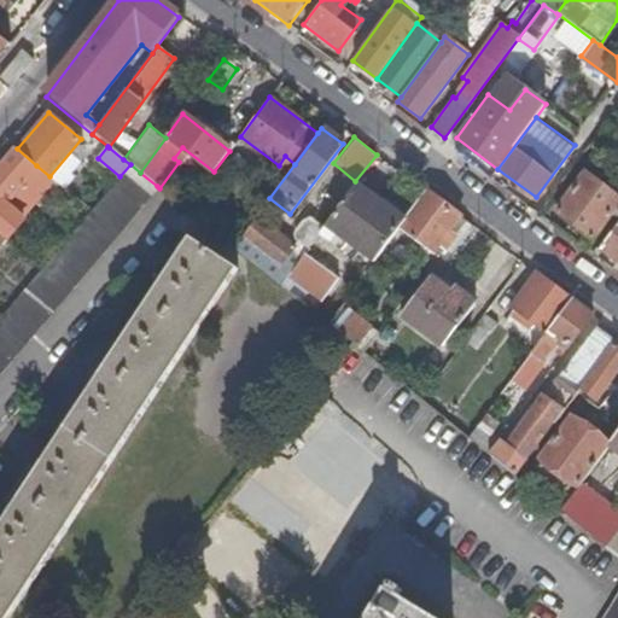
[(36,165),(17,149),(0,169),(0,234),(3,238),(19,217),(5,204),(36,165)]
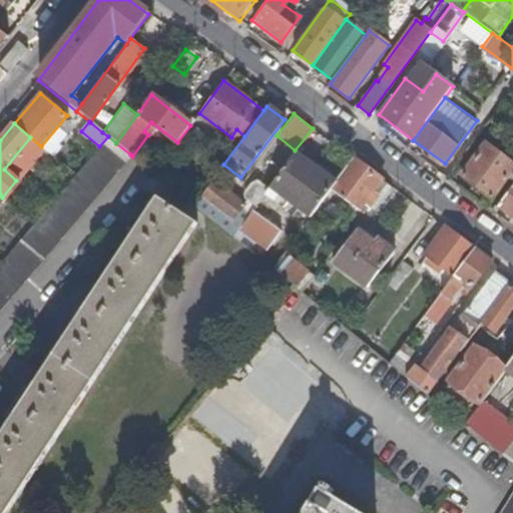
[(0,309),(130,154),(116,143),(108,136),(99,146),(75,175),(34,223),(2,262),(0,263),(0,309)]
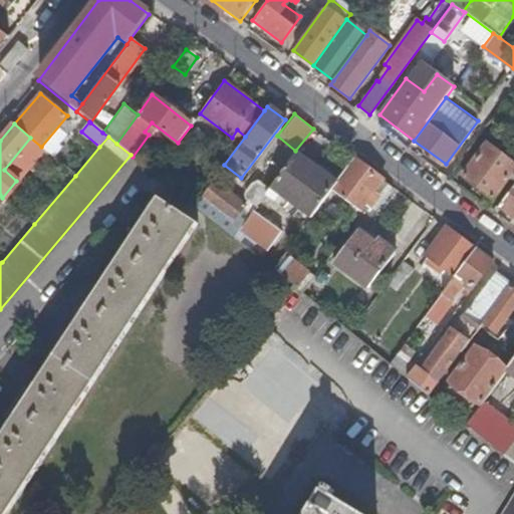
[(463,177),(494,200),(513,175),(513,173),(513,165),(487,145),(463,177)]
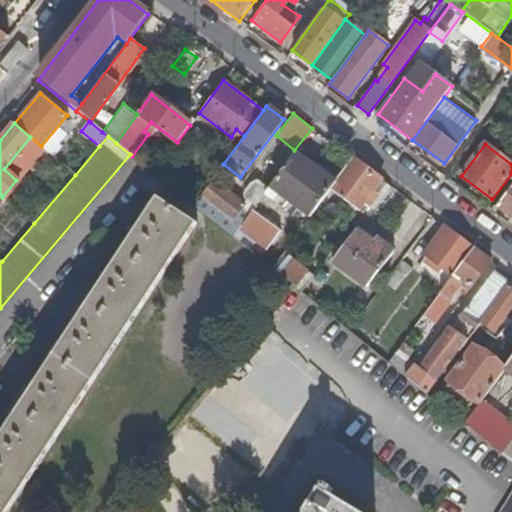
[(270,186),(310,216),(329,189),(334,183),(294,153),(270,186)]
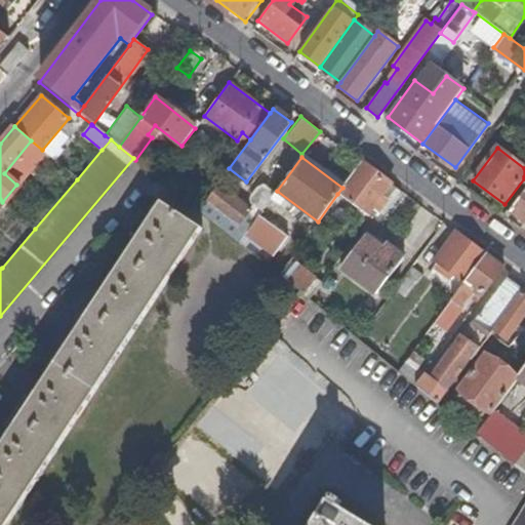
[(380,198),(391,184),(361,162),(342,188),(337,194),(367,215),(370,210),(376,214),(386,201),(380,198)]
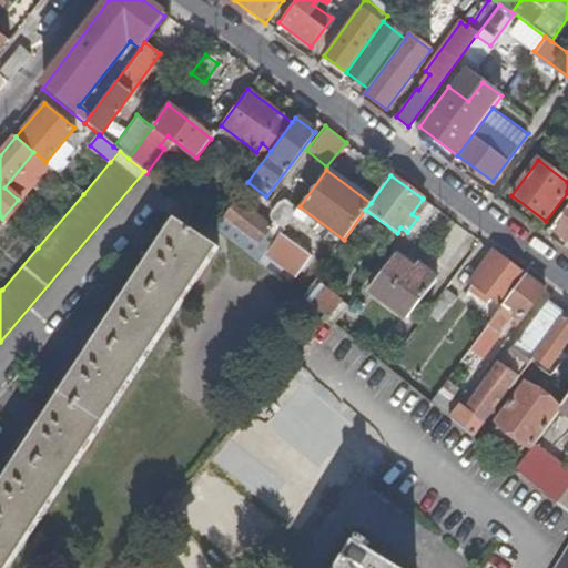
[(567,191),(567,193),(567,194),(567,206),(551,230),(548,227),(544,234),(551,240),(556,233),(567,241),(567,239),(567,191)]
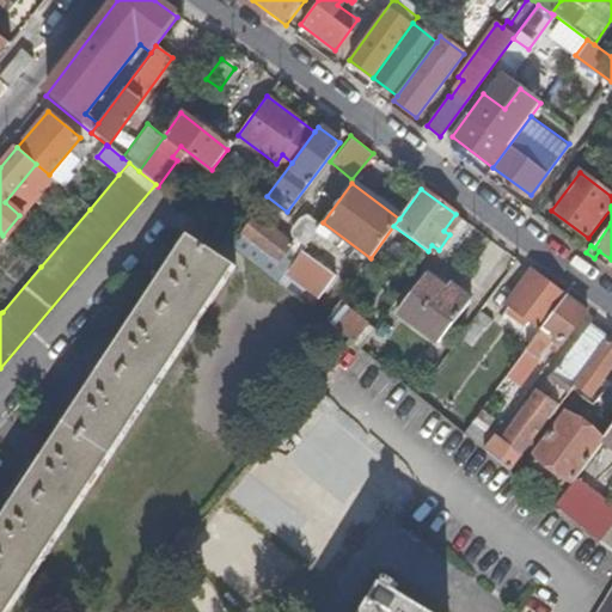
[(274,228),(255,213),(231,245),(265,273),(277,282),(300,251),(320,225),(308,216),(304,222),(299,219),(289,231),(279,224),(274,228)]
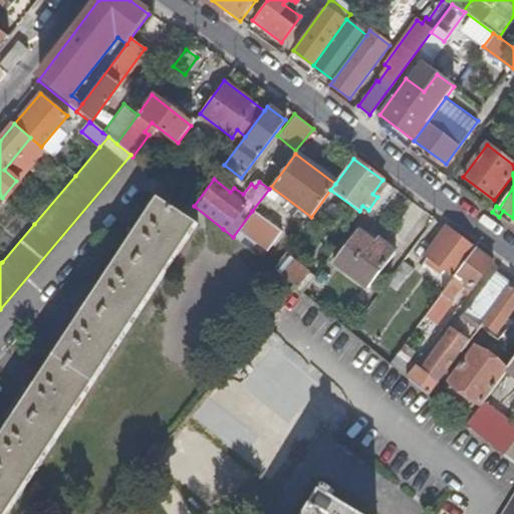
[(0,513),(7,513),(199,222),(159,196),(145,217),(137,212),(127,225),(137,230),(110,269),(102,264),(93,277),(102,282),(76,321),(68,316),(59,329),(68,335),(42,374),(33,369),(25,382),(33,389),(8,427),(0,422),(0,513)]
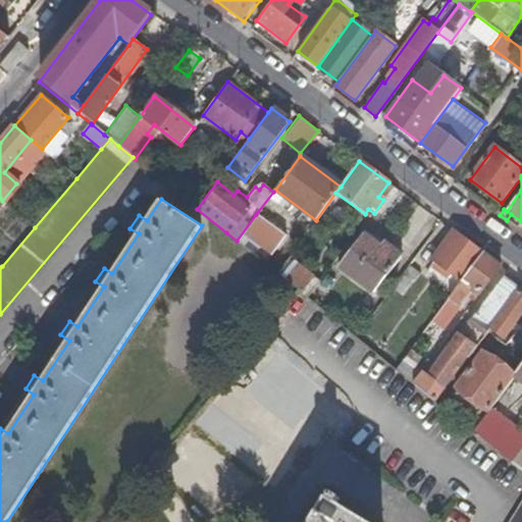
[(283,235),(256,214),(237,241),(263,262),(283,235)]
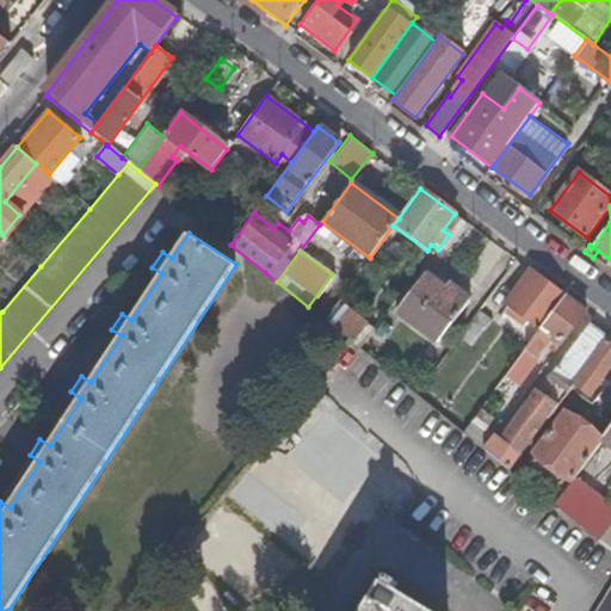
[(500,315),(532,339),(563,296),(532,272),(500,315)]
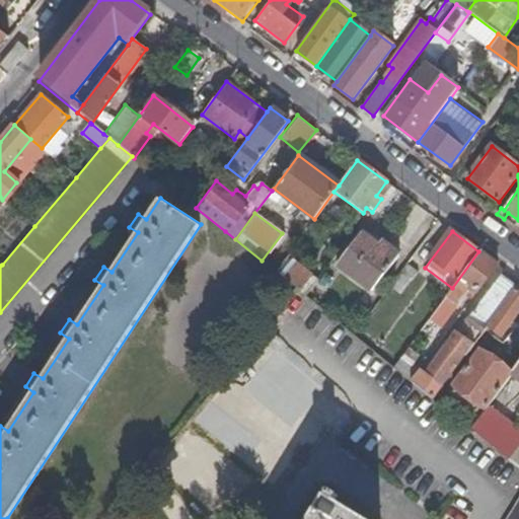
[(361,232),(337,265),(372,291),(399,253),(388,245),(384,249),(361,232)]
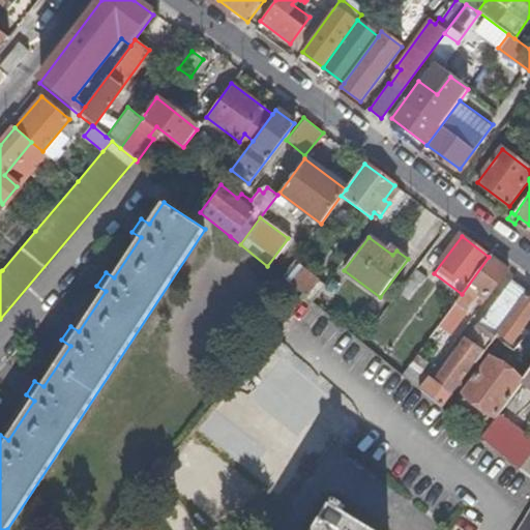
[(487,298),(507,270),(489,257),(462,294),(438,325),(450,334),(462,318),(454,313),(460,305),(466,310),(478,292),(487,298)]
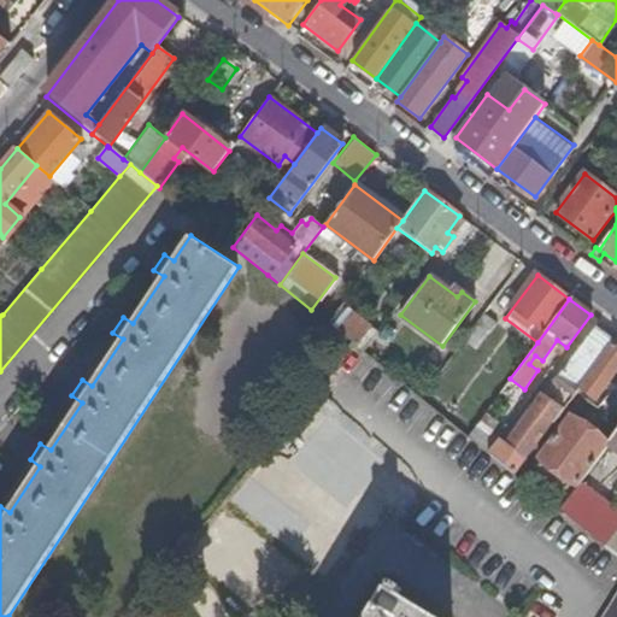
[(374,331),(340,305),(327,323),(351,341),(360,350),(374,331)]
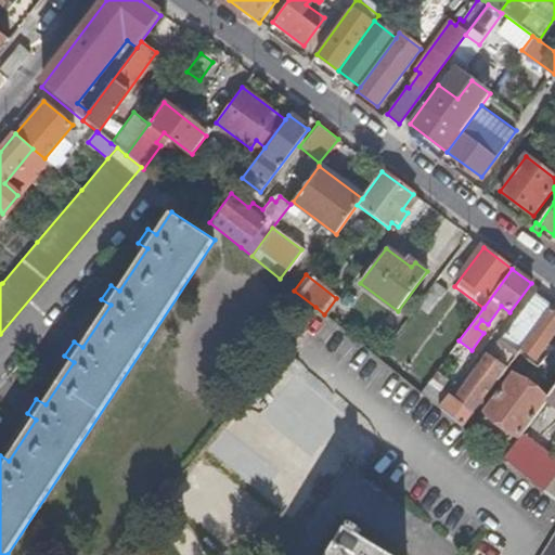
[(449,288),(437,279),(417,305),(429,314),(449,288)]
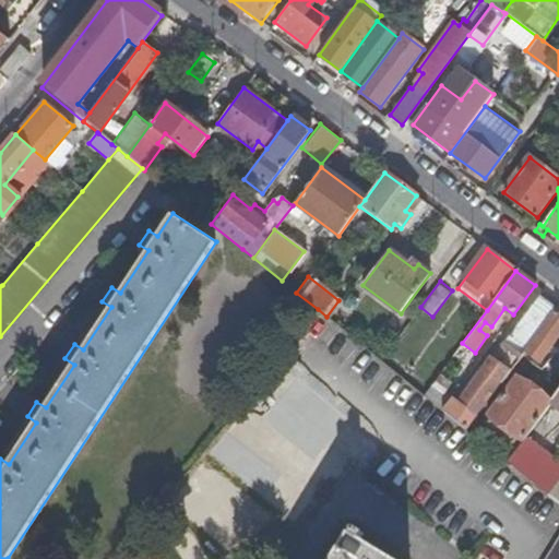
[(460,404),(455,400),(452,397),(449,401),(442,409),(460,424),(466,429),(476,416),(524,352),(555,311),(556,310),(538,298),(514,330),(490,359),(460,404)]
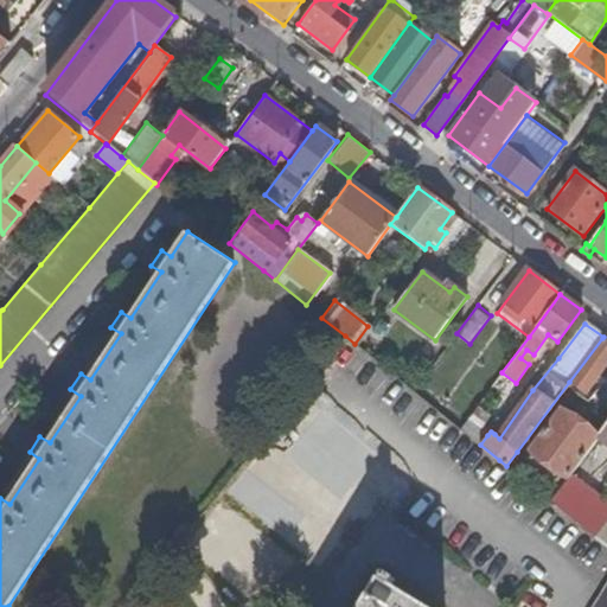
[(606,362),(606,342),(602,338),(569,382),(585,394),(606,362)]
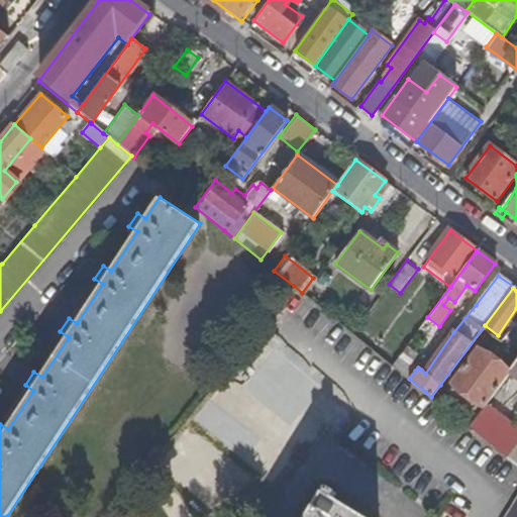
[(451,383),(484,407),(485,405),(509,373),(510,371),(479,346),(451,383)]
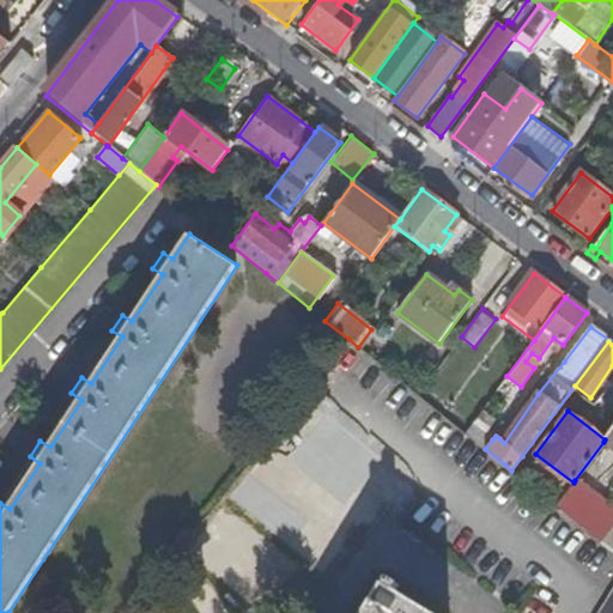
[(472,423),(483,431),(491,419),(480,412),(472,423)]
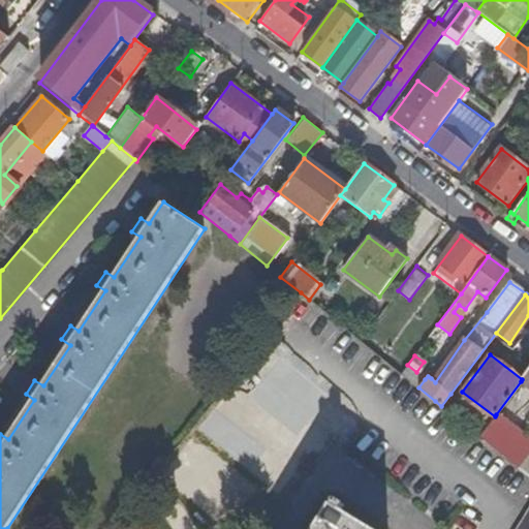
[(425,379),(416,372),(407,365),(401,374),(418,387),(425,379)]
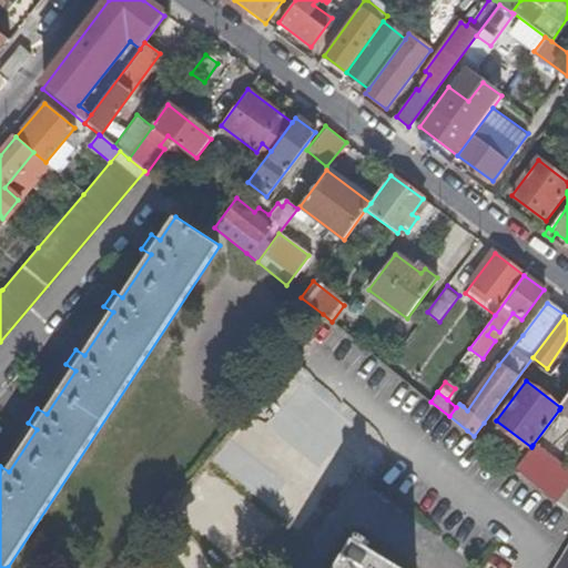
[(489,427),(484,423),(474,436),(479,440),(489,427)]
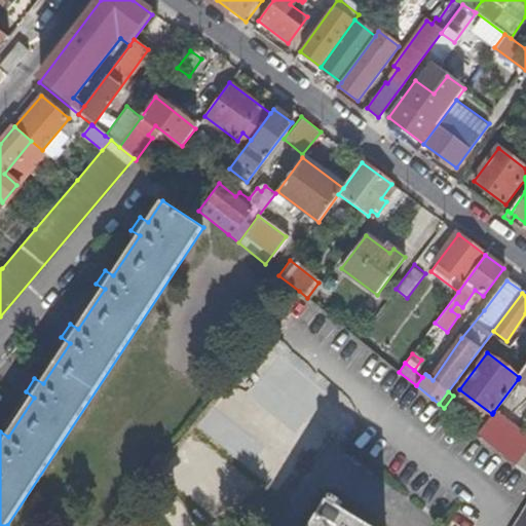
[(525,450),(525,436),(493,412),(492,414),(477,435),(515,465),(525,450)]
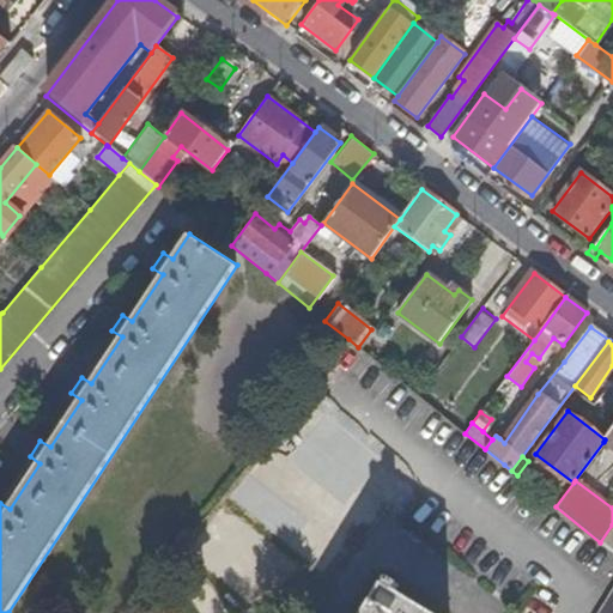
[(428,612),(395,593),(399,586),(390,580),(386,587),(384,587),(368,612),(428,612)]
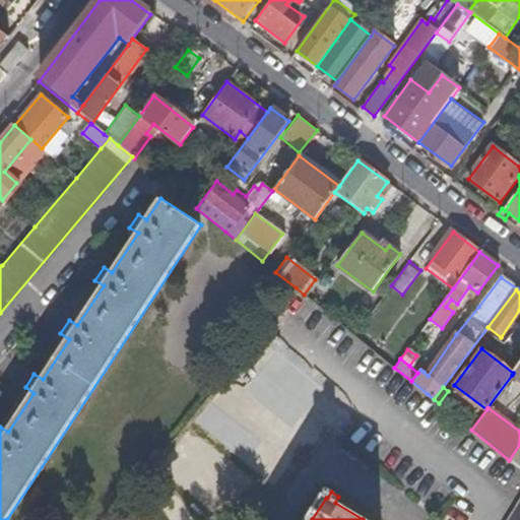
[(519,519),(519,503),(509,519),(519,519)]
